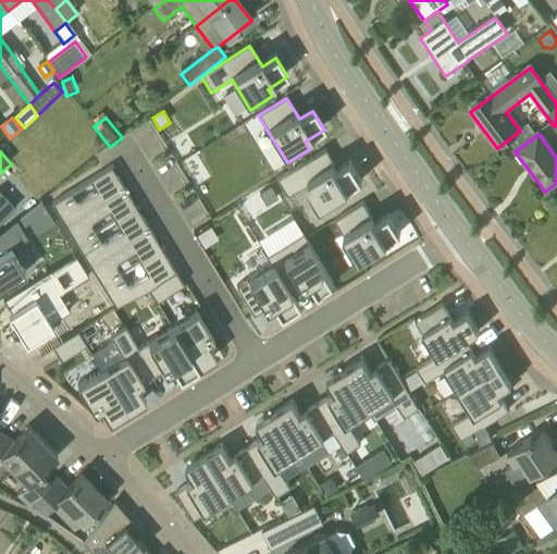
[(325,151),(276,182),(287,198),(307,185),(325,216),(347,201),(343,195),(362,183),(350,163),(337,172),(325,151)]
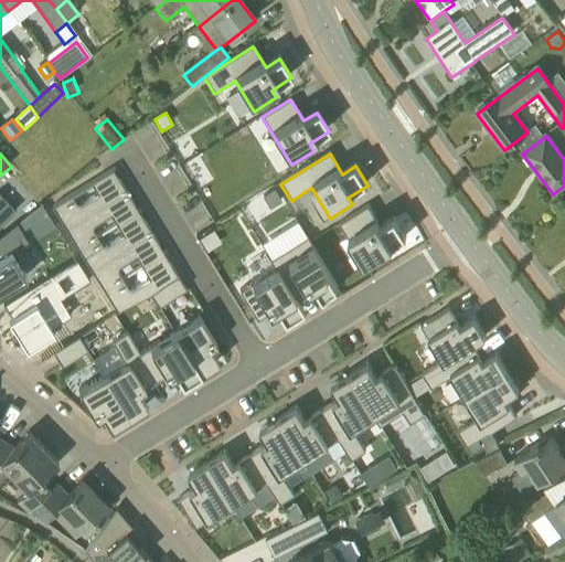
[(71,198),(53,209),(65,230),(104,205),(126,193),(113,172),(92,184),(92,187),(98,197),(81,208),(76,207),(71,199),(71,198)]
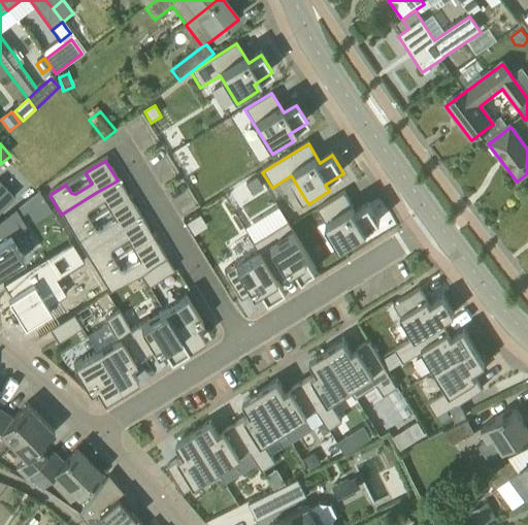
[(257,179),(245,187),(253,197),(263,190),(257,179)]
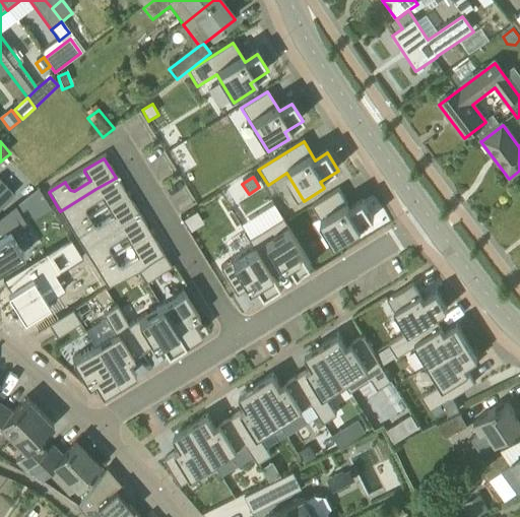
[(95,189),(60,211),(72,231),(88,220),(84,213),(85,209),(102,199),(108,208),(127,197),(116,178),(95,189)]
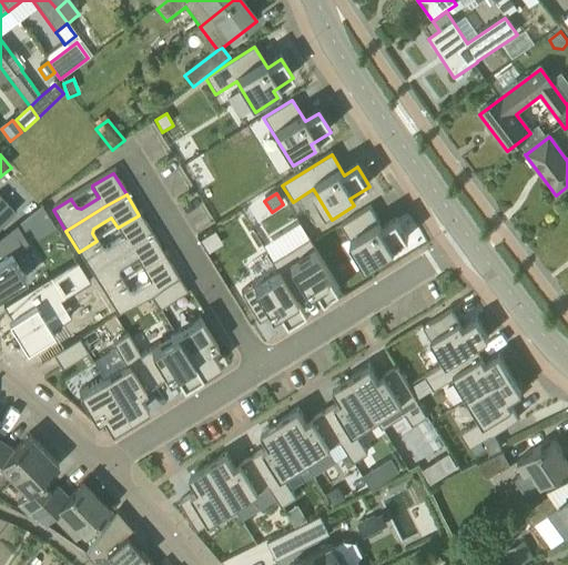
[(0,229),(17,213),(0,197),(0,229)]
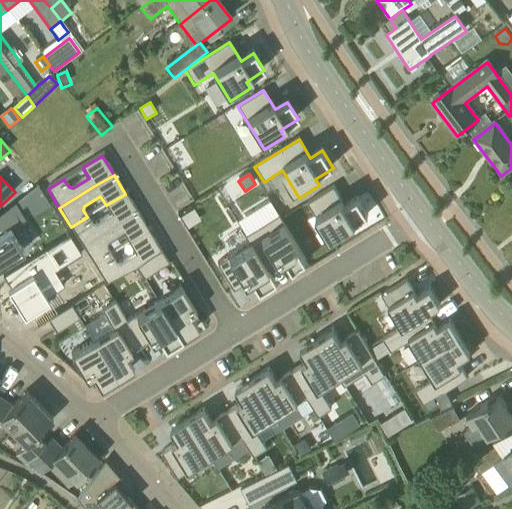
[(334,188),(308,204),(335,246),(355,234),(351,227),(369,216),(358,199),(346,207),(334,188)]
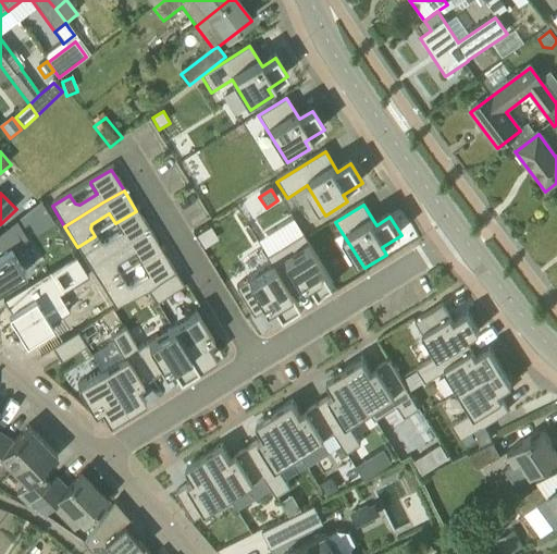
[(95,236),(77,247),(90,268),(128,244),(149,232),(136,211),(115,223),(122,235),(104,246),(100,245),(95,236)]
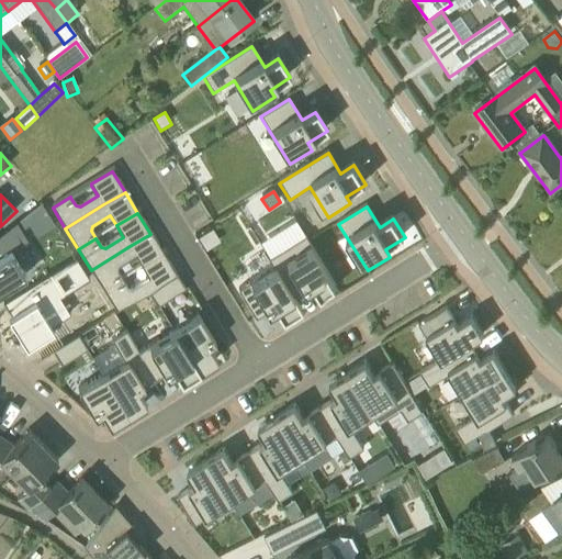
[(0,293),(26,278),(11,253),(29,243),(17,224),(0,236),(0,293)]
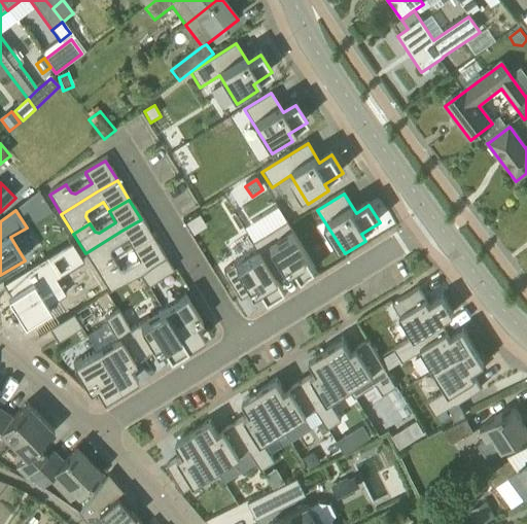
[(199,217),(185,225),(192,237),(206,228),(199,217)]
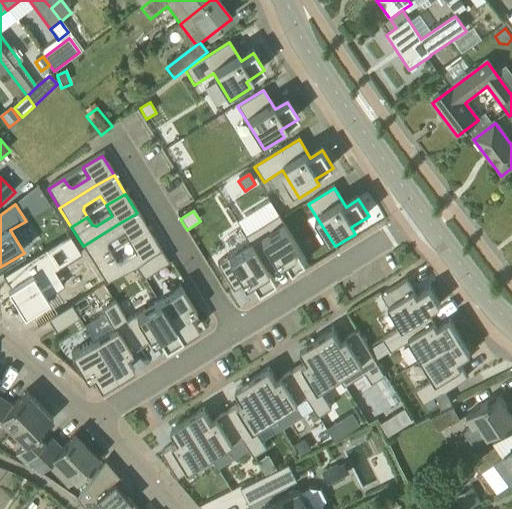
[(118,224),(83,246),(94,265),(111,255),(106,248),(107,244),(124,234),(130,243),(149,232),(137,213),(118,224)]
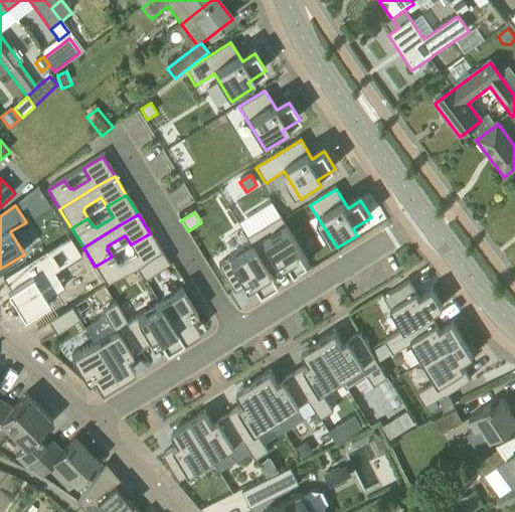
[(280,218),(245,238),(250,247),(251,246),(268,273),(269,273),(284,263),(292,276),(309,265),(280,218)]
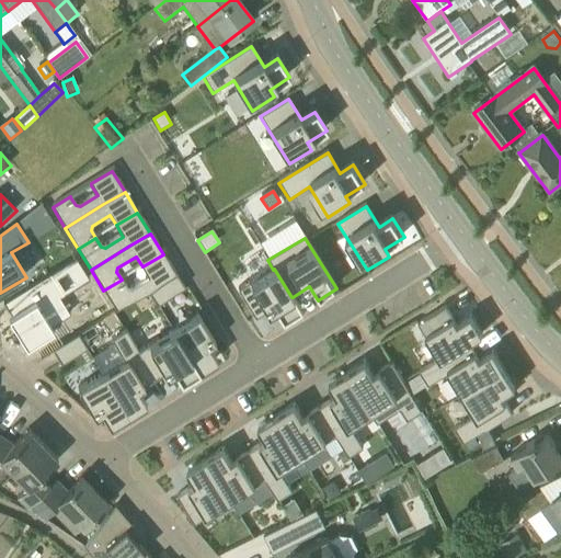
[(122,280),(103,291),(116,311),(149,292),(175,275),(163,254),(142,266),(148,277),(130,288),(126,287),(122,280)]
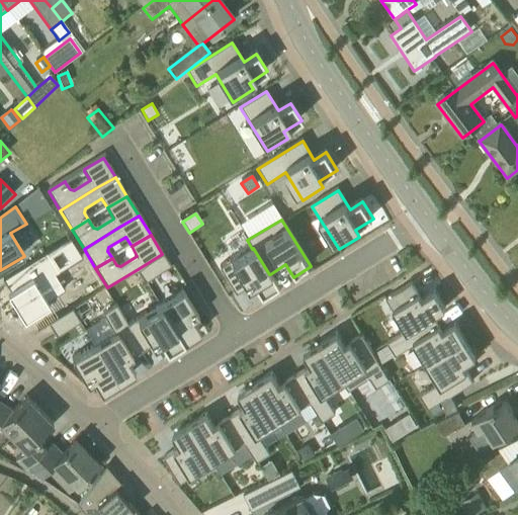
[(70,240),(60,246),(69,260),(78,253),(70,240)]
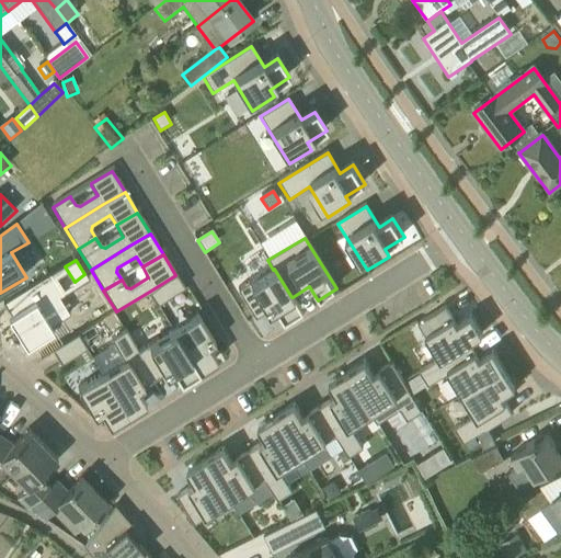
[(273,270),(238,292),(255,319),(274,308),(282,322),(301,310),(293,297),(292,297),(274,269),(273,270)]
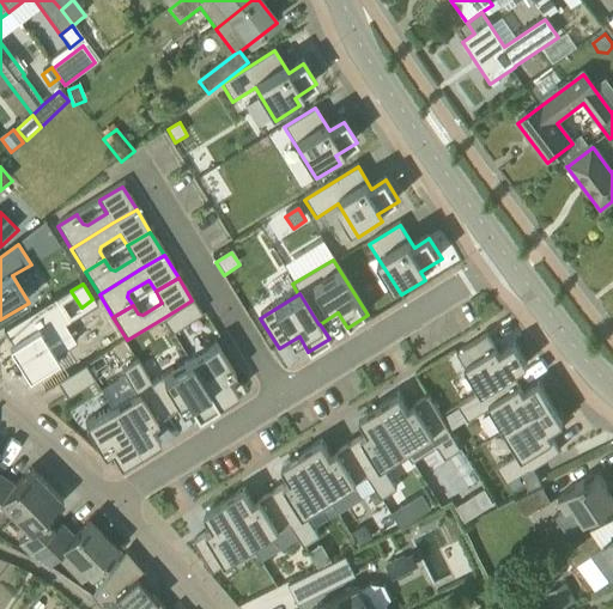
[(64,297),(11,328),(25,353),(29,351),(32,355),(25,359),(36,377),(66,359),(64,354),(84,341),(72,323),(78,321),(64,297)]
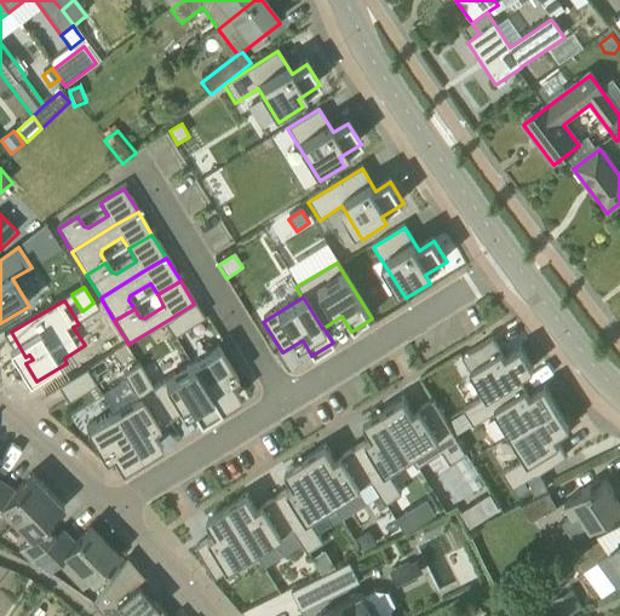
[(194,304),(165,322),(174,338),(205,320),(194,304)]
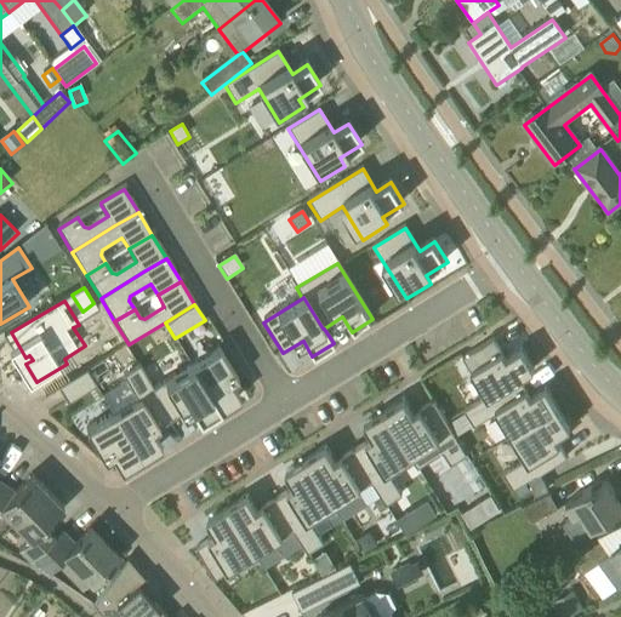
[(495,340),(463,359),(467,365),(489,400),(520,381),(535,371),(522,350),(507,360),(500,347),(495,340)]
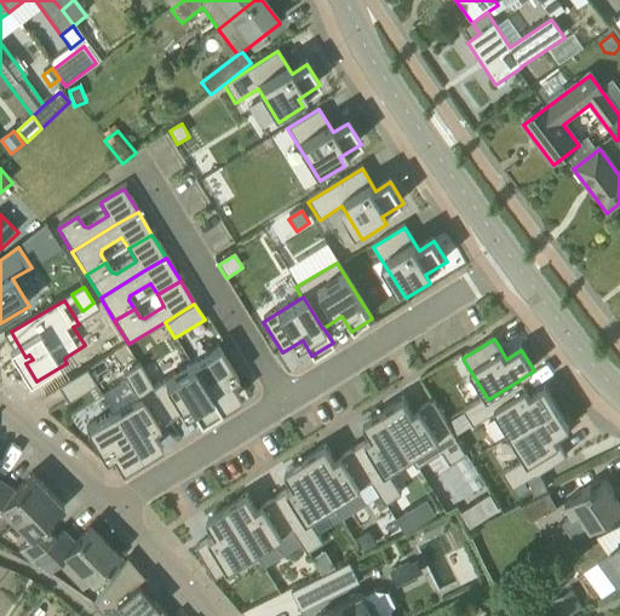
[(219,349),(191,366),(220,412),(240,399),(231,385),(239,380),(219,349)]
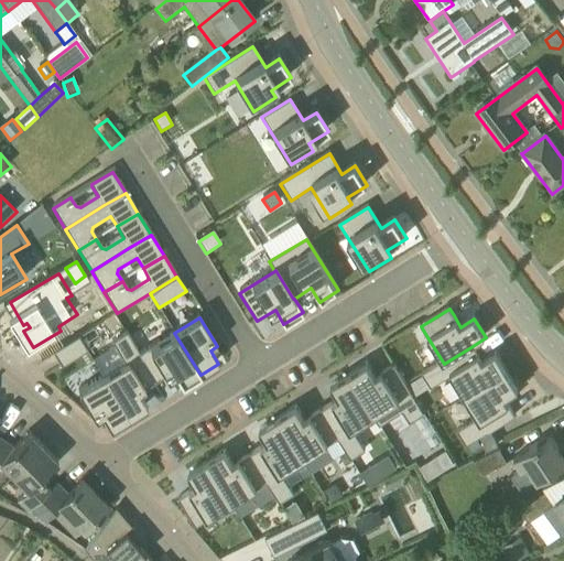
[(139,355),(156,384),(174,373),(182,387),(201,375),(174,333),(139,355)]
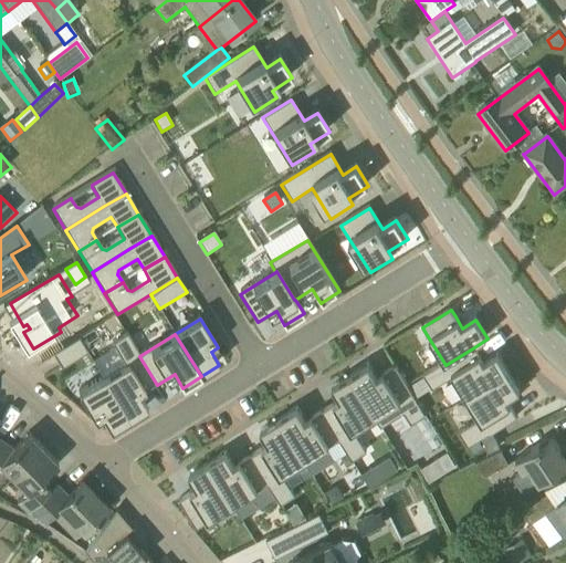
[(125,365),(103,378),(129,420),(139,415),(148,409),(139,396),(157,385),(139,356),(127,335),(113,344),(125,365)]
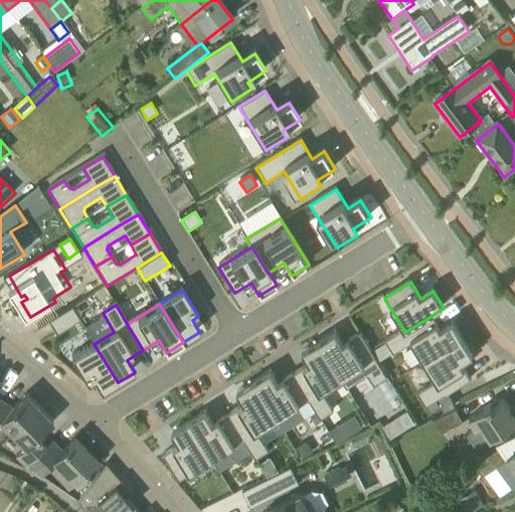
[(47,322),(56,336),(79,321),(71,307),(47,322)]
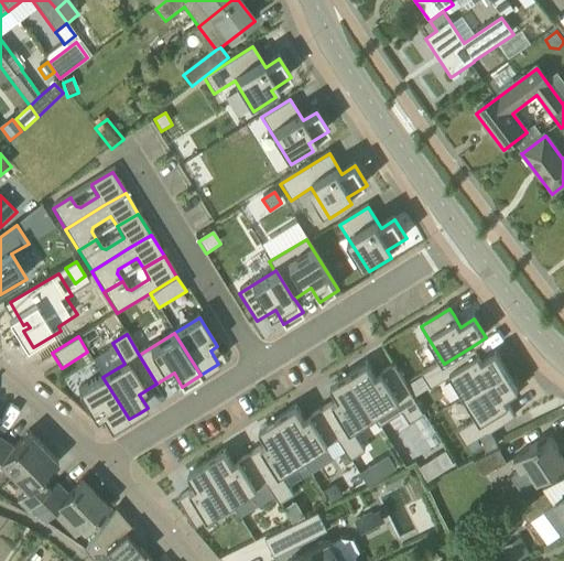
[(446,367),(425,379),(434,394),(455,381),(465,398),(507,373),(496,354),(483,363),(473,346),(444,364),(446,367)]
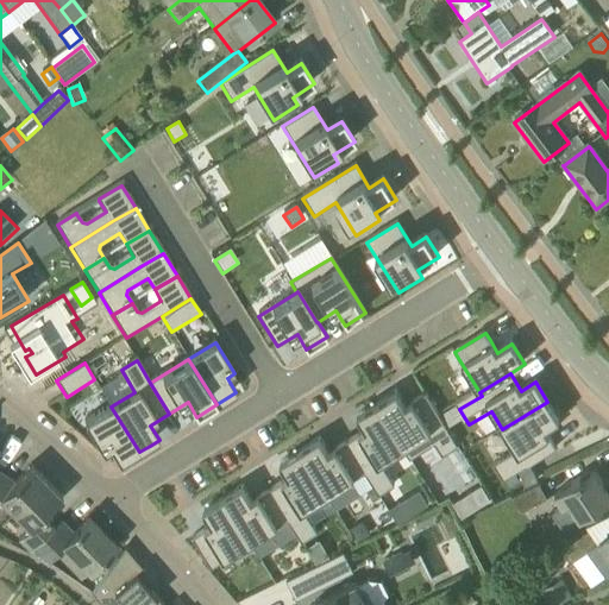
[(397,392),(377,405),(405,451),(410,460),(435,445),(443,458),(458,448),(426,395),(406,407),(397,392)]
